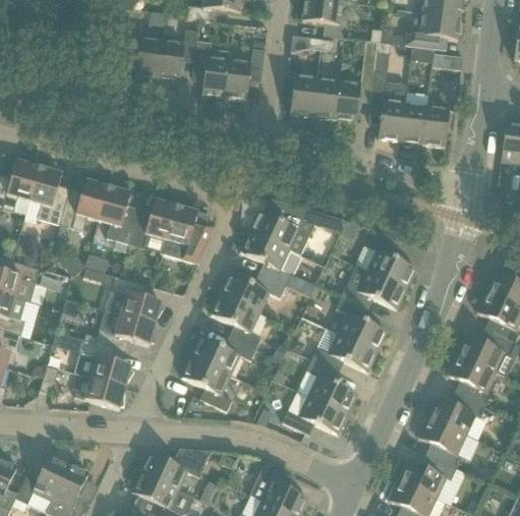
[(0,0),(0,12),(53,22),(57,0),(0,0)]
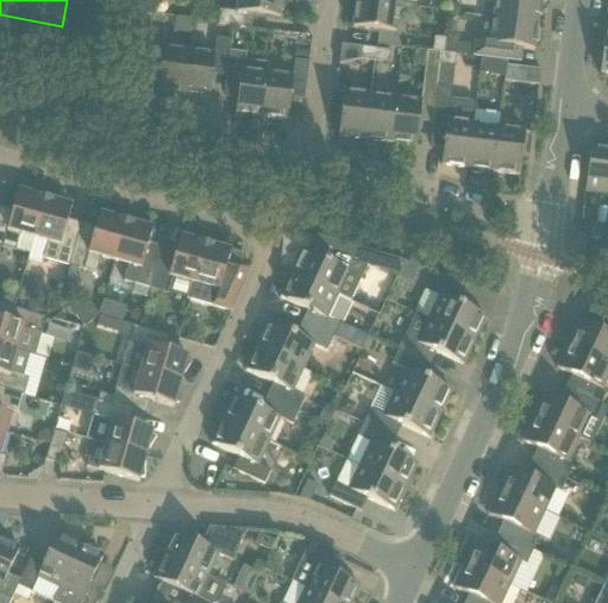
[(238,0),(237,10),(220,7),(218,22),(229,23),(252,26),(254,12),(280,16),(281,8),(283,7),(284,0),(238,0)]
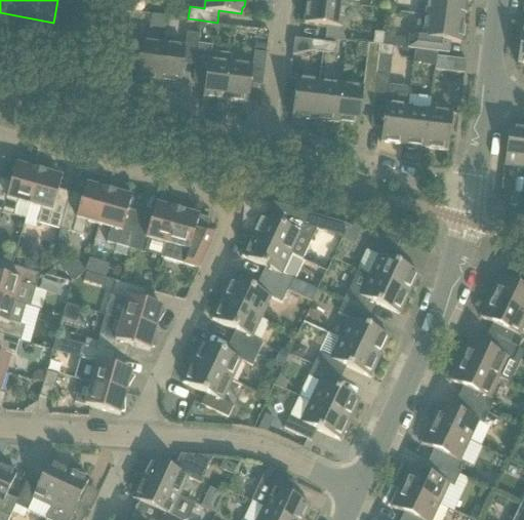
[(341,26),(345,2),(330,0),(307,0),(307,2),(305,4),(303,13),(305,15),(305,21),(341,26)]
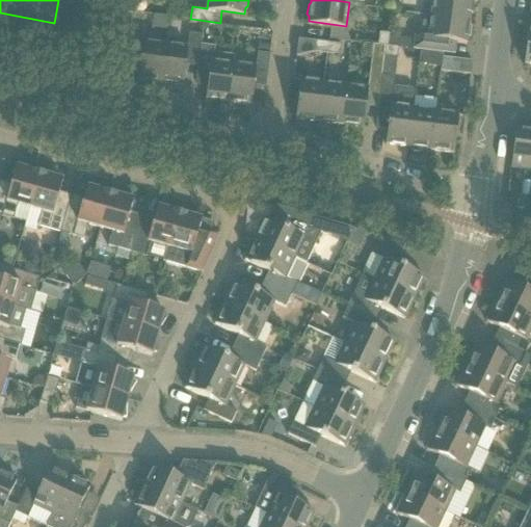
[(474,0),(432,0),(431,11),(470,17),(471,11),(473,10),(474,0)]
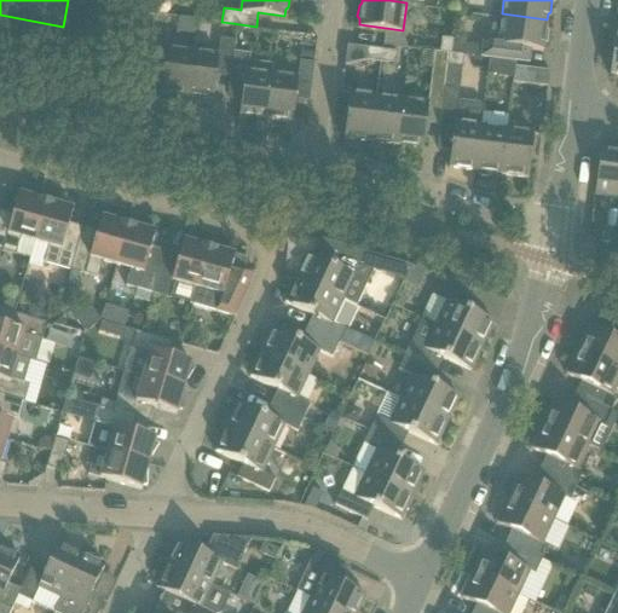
[(548,28),(547,25),(547,19),(502,13),(498,42),(494,41),(483,39),(480,53),(490,55),(518,58),(519,45),(543,48),(544,41),(547,40),(548,28)]
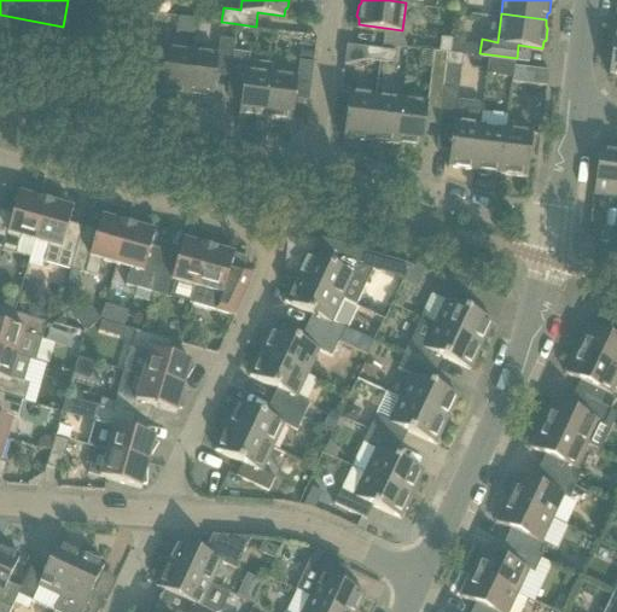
[(186,93),(192,48),(158,45),(159,28),(145,25),(140,63),(143,63),(143,60),(163,63),(159,89),(186,93)]
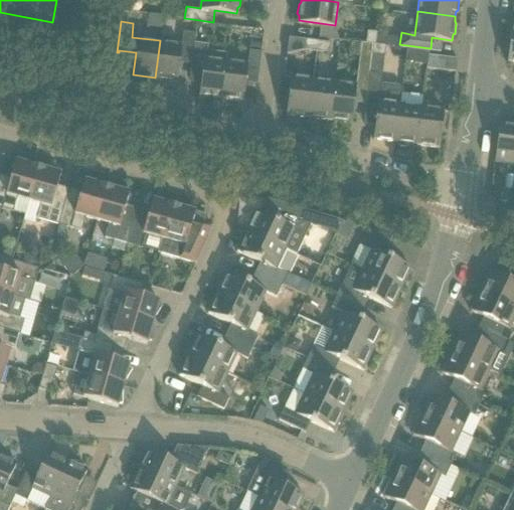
[(366,40),(373,41),(376,42),(377,30),(368,28),(366,40)]
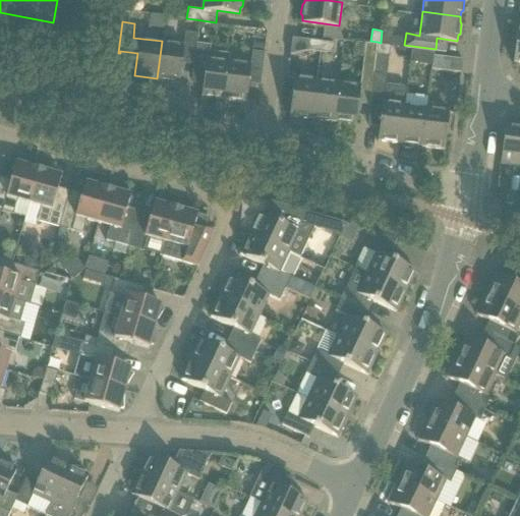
[(193,62),(196,42),(197,32),(185,30),(183,44),(162,41),(157,78),(179,81),(182,61),(193,62)]
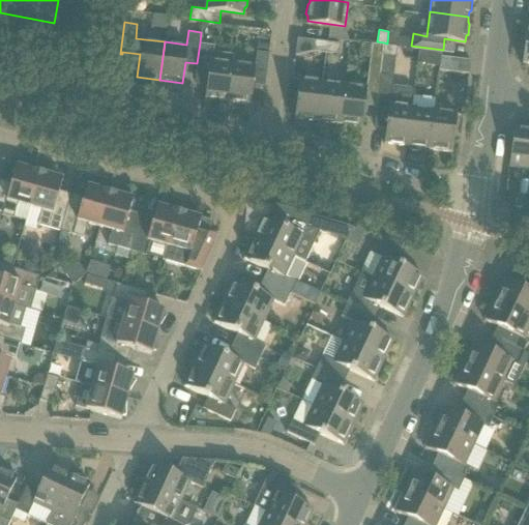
[(326,50),(327,40),(315,38),(314,49),(326,50)]
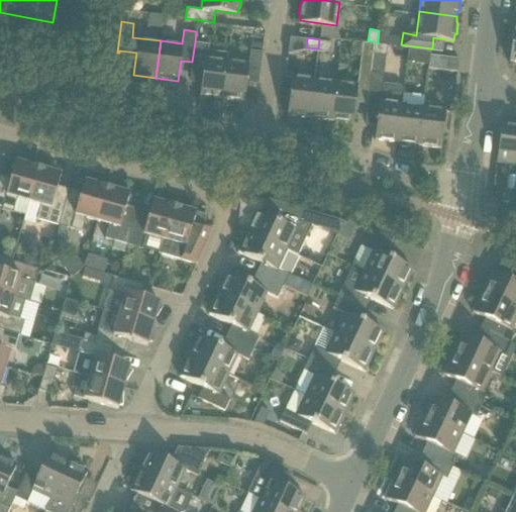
[(330,50),(331,40),(319,39),(318,48),(330,50)]
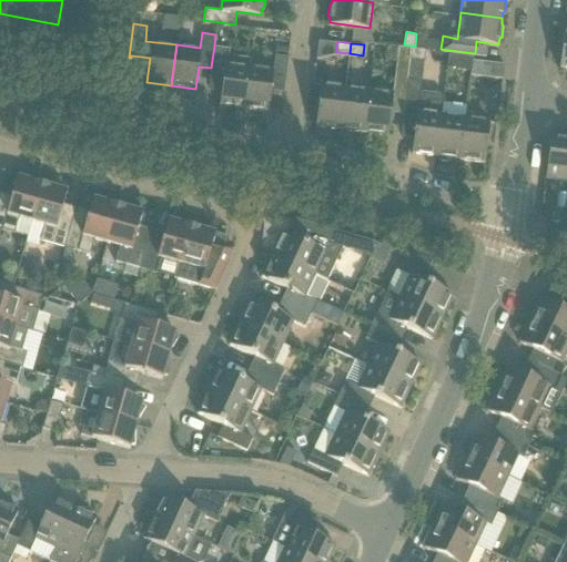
[(404,112),(407,90),(411,63),(409,63),(411,57),(412,46),(404,44),(398,44),(396,61),(397,62),(393,92),(370,89),(364,130),(388,133),(391,111),(404,112)]
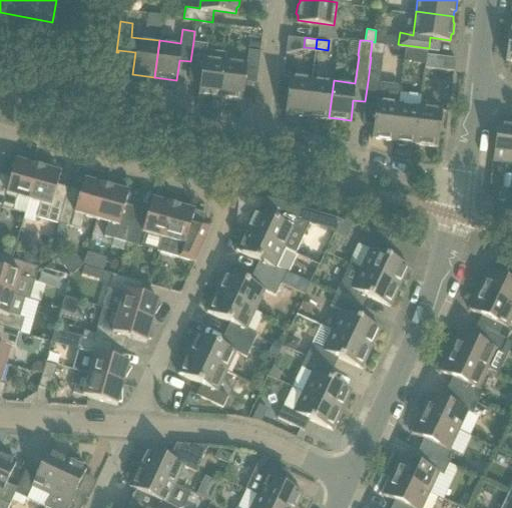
[(207,43),(193,41),(190,61),(189,71),(201,73),(198,93),(220,96),(225,59),(226,50),(224,50),(224,52),(206,49),(207,43)]
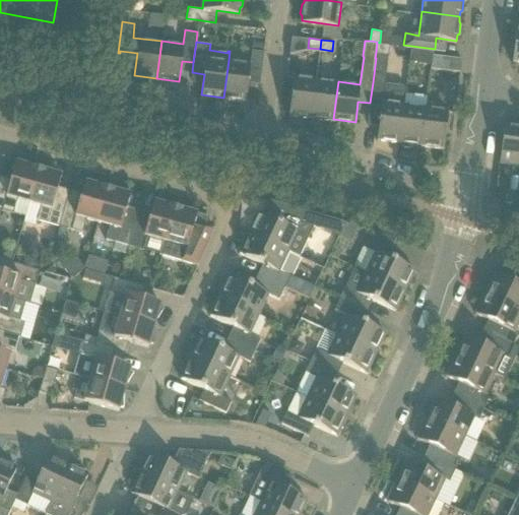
[(388,53),(390,44),(380,43),(377,42),(376,52),(388,53)]
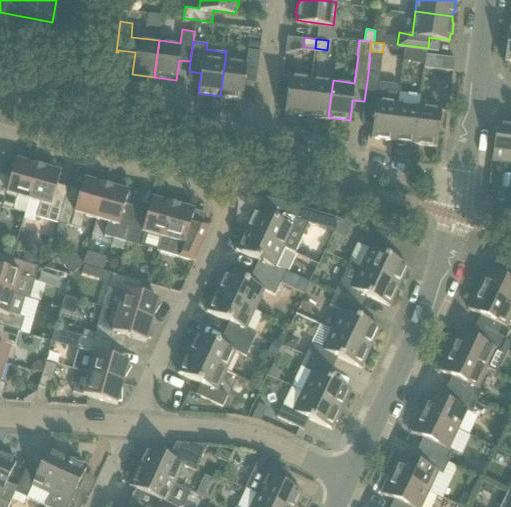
[(426,52),(427,52),(428,48),(405,45),(404,59),(425,62),(426,52)]
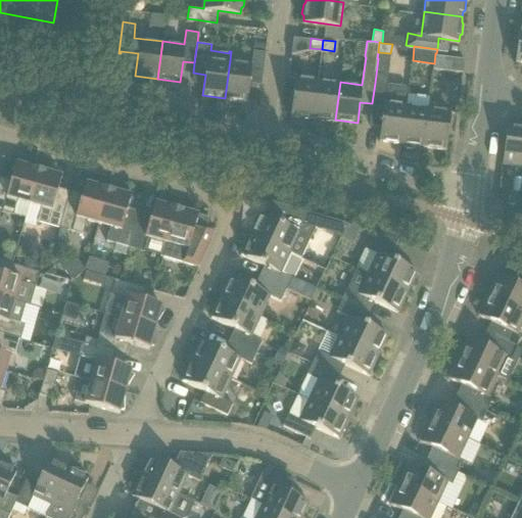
[(250,80),(262,82),(266,50),(253,49),(252,59),(252,63),(230,60),(225,98),(247,100),(250,80)]
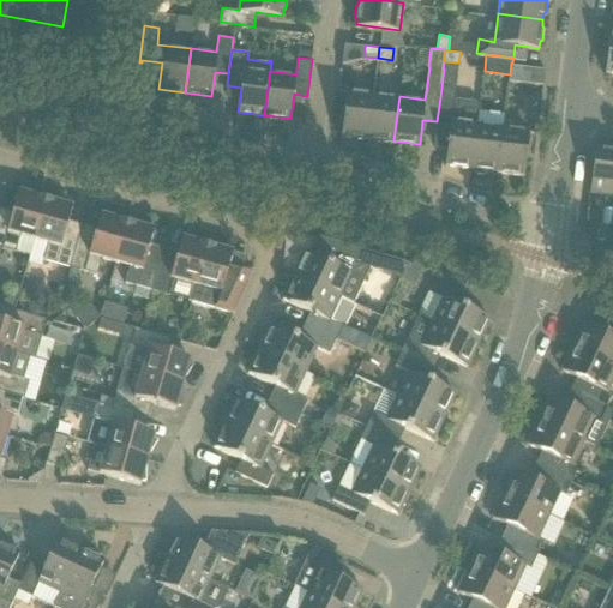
[(546,67),(512,62),(511,62),(510,74),(509,78),(545,83),(546,67)]
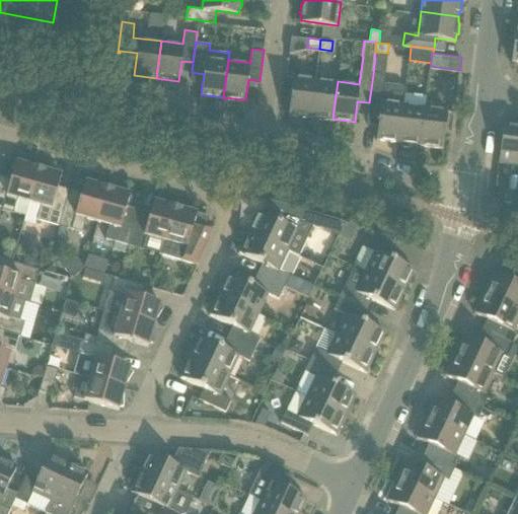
[(398,141),(403,103),(405,85),(383,82),(384,74),(380,73),(373,72),(372,82),(369,102),(380,103),(376,138),(398,141)]
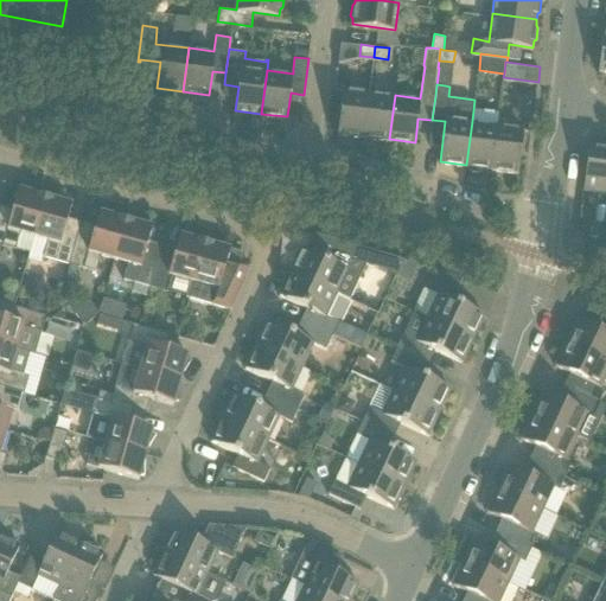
[(364,135),(369,93),(343,89),(338,133),(364,135)]
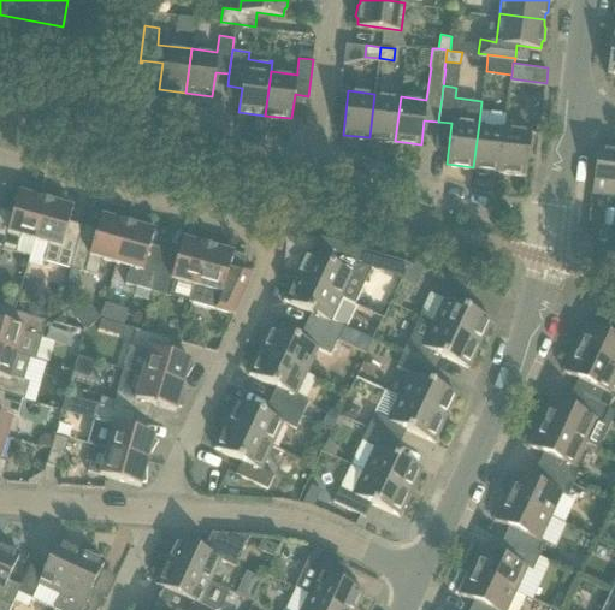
[(395,141),(401,96),(374,94),(370,137),(395,141)]
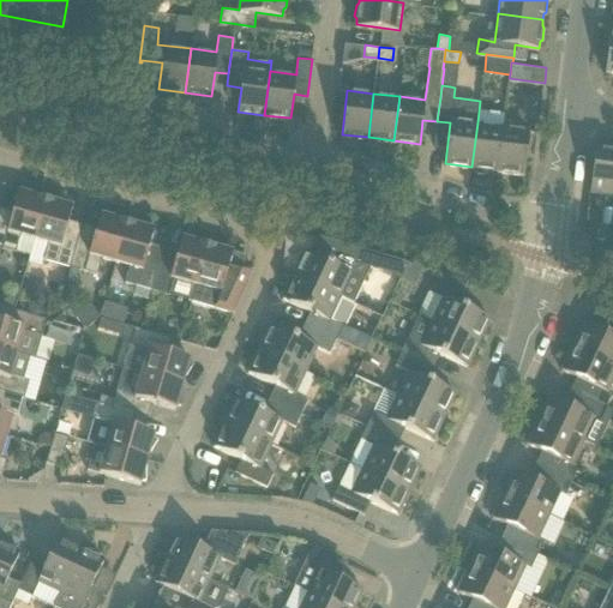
[(498,170),(503,126),(478,122),(472,167),(475,167),(476,172),(485,172),(487,169),(498,170)]
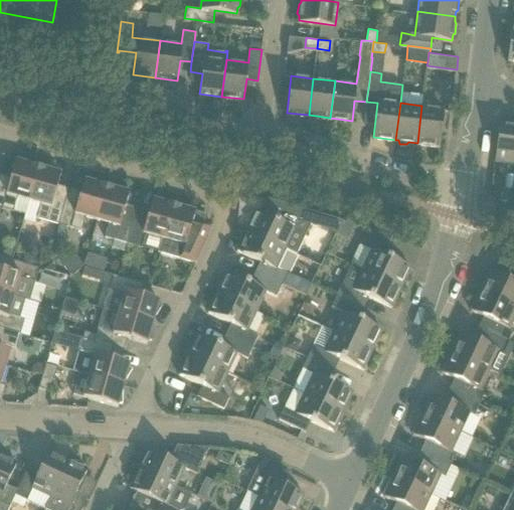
[(440,145),(444,109),(421,106),(417,143),(440,145)]
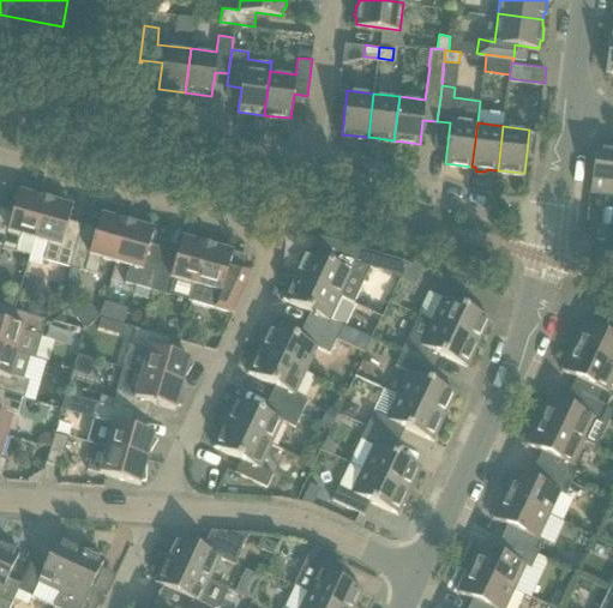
[(612,149),(596,146),(590,191),(612,193),(612,149)]
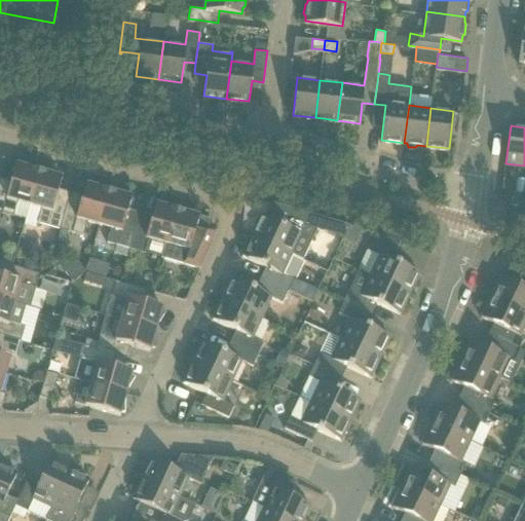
[(30,202),(39,168),(36,166),(22,158),(20,162),(16,161),(11,179),(0,175),(0,209),(13,214),(17,199),(30,202)]
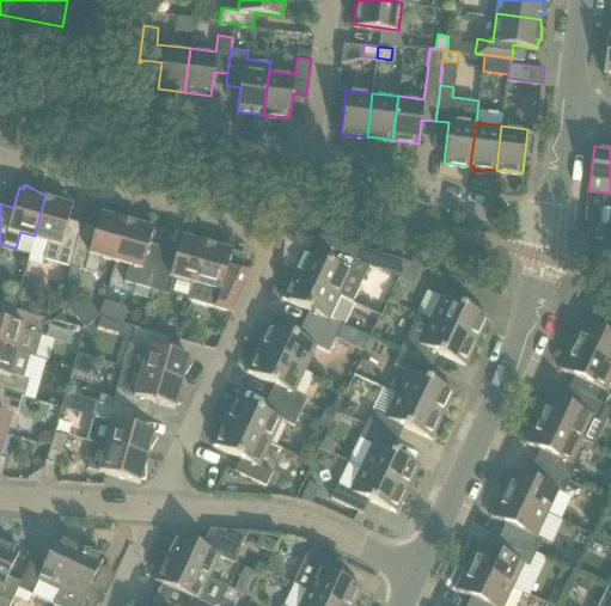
[(73,202),(69,201),(69,196),(50,196),(46,195),(35,236),(48,239),(43,256),(71,264),(81,227),(67,222),(73,202)]
